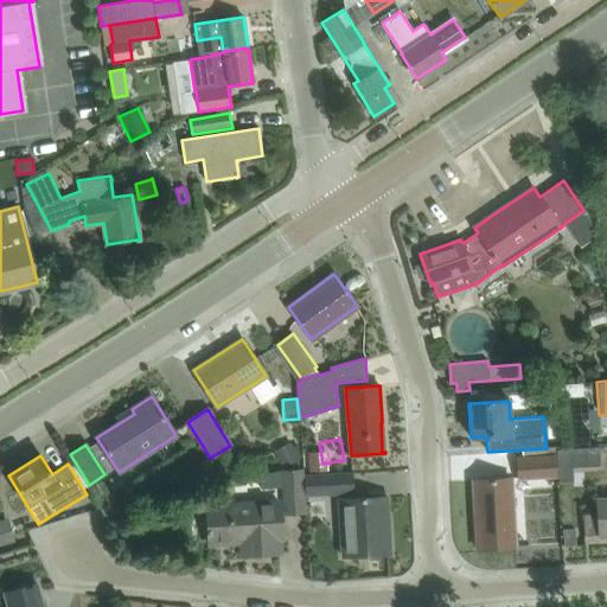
[(518,478),(556,474),(555,460),(517,464),(518,478)]
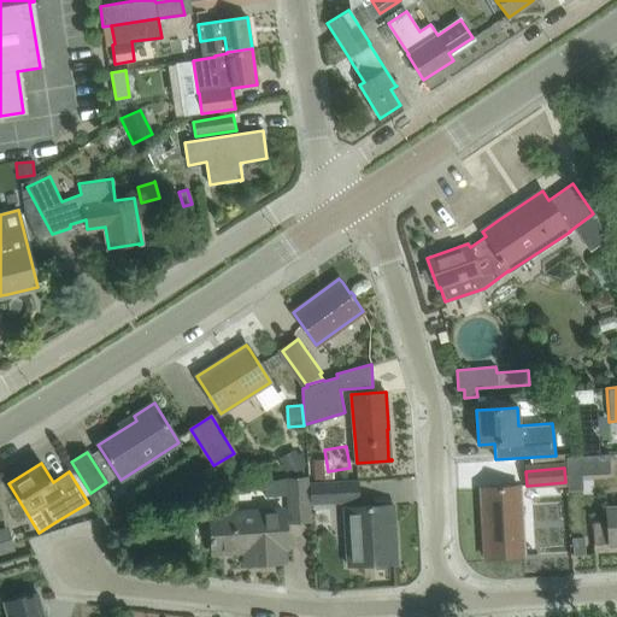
[(265,497),(288,494),(289,522),(309,519),(306,479),(287,480),(287,476),(264,481),(265,497)]
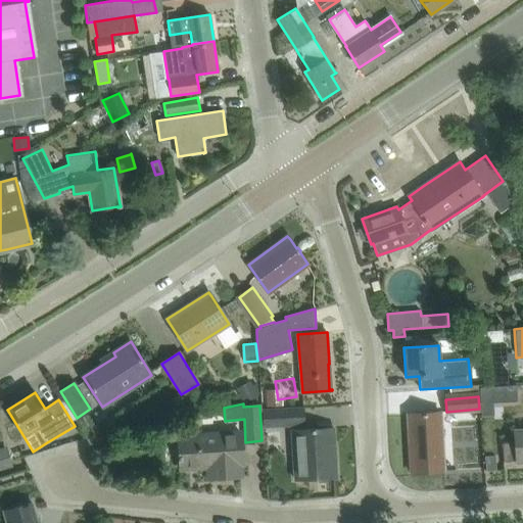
[(305,426),(304,406),(262,408),(263,428),(305,426)]
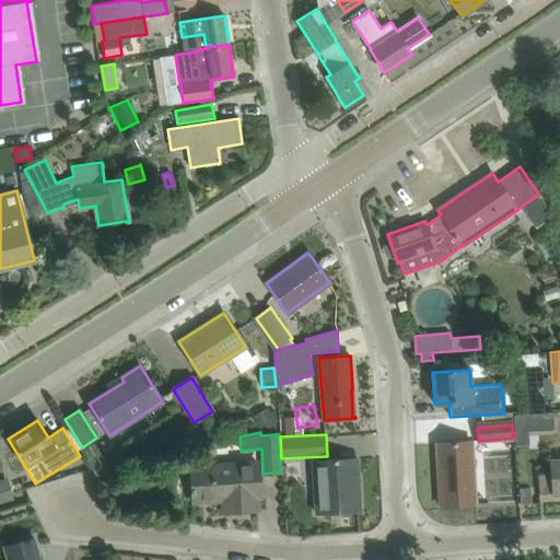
[(436,443),(436,445),(440,506),(475,504),(471,441),(436,443)]
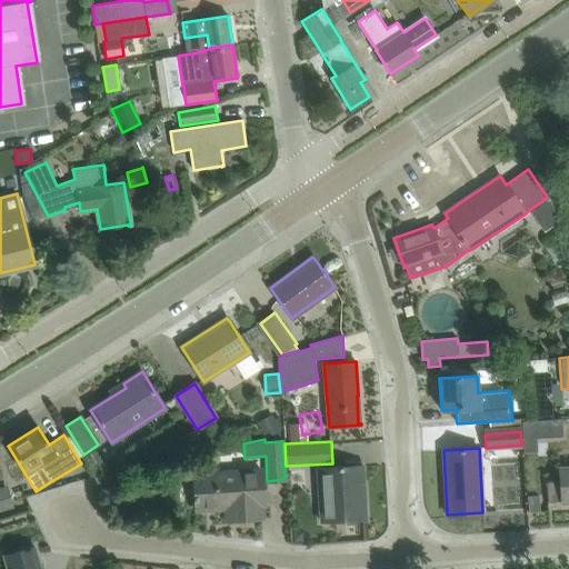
[(568,465),(558,466),(559,480),(546,482),(547,487),(548,502),(561,501),(561,502),(568,501),(568,465)]
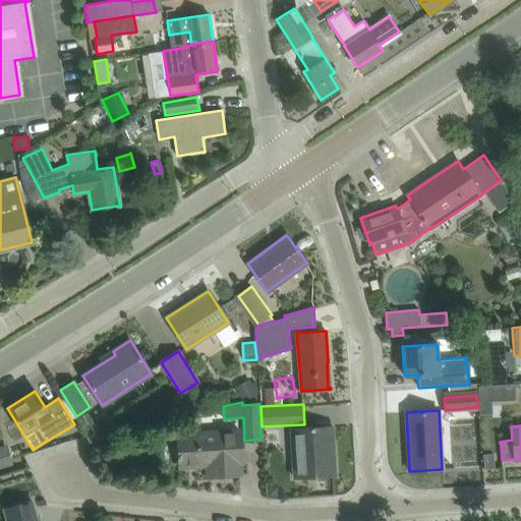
[(291,428),(292,457),(293,477),(335,475),(332,426),(311,427),(291,428)]
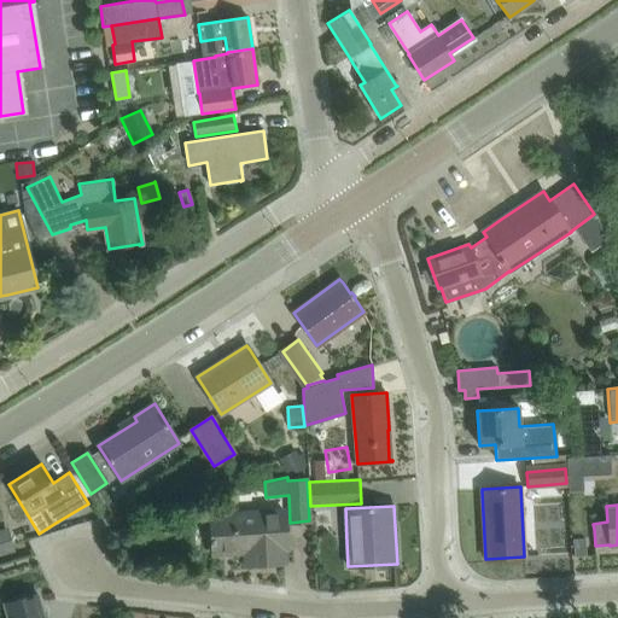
[(214,554),(245,552),(246,564),(285,561),(284,549),(286,549),(284,511),(211,516),(214,554)]
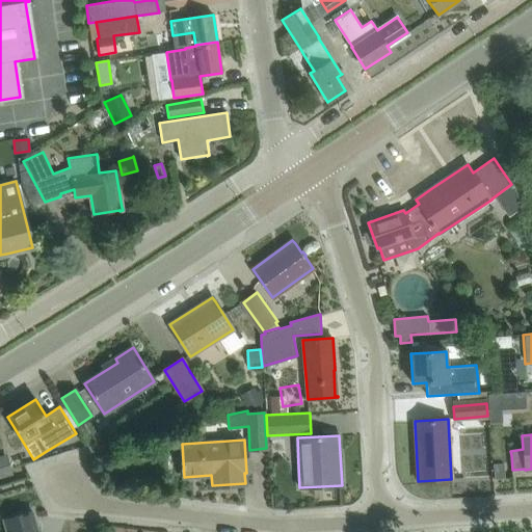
[(37,531),(32,511),(3,520),(7,531),(37,531)]
